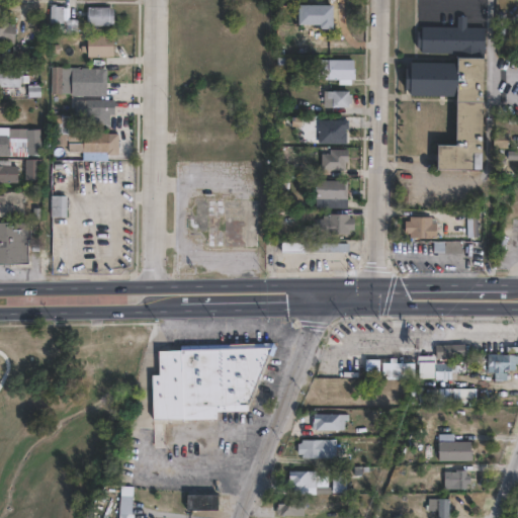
[(62,6),(62,19),(76,19),(76,32),(62,32),(62,23),(49,23),(49,6),(62,6)]
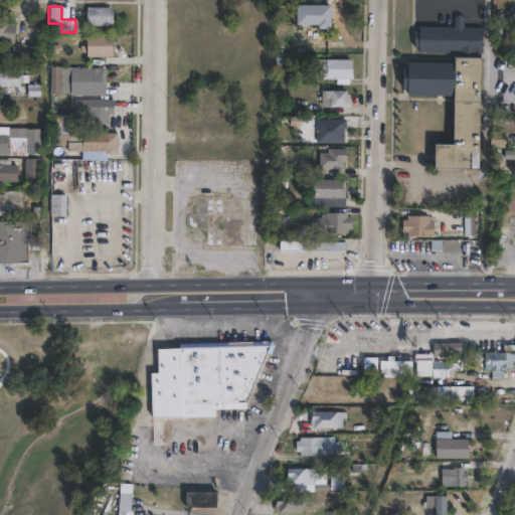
[(108,6),(108,8),(112,8),(112,23),(108,23),(108,25),(86,24),(86,6),(108,6)]
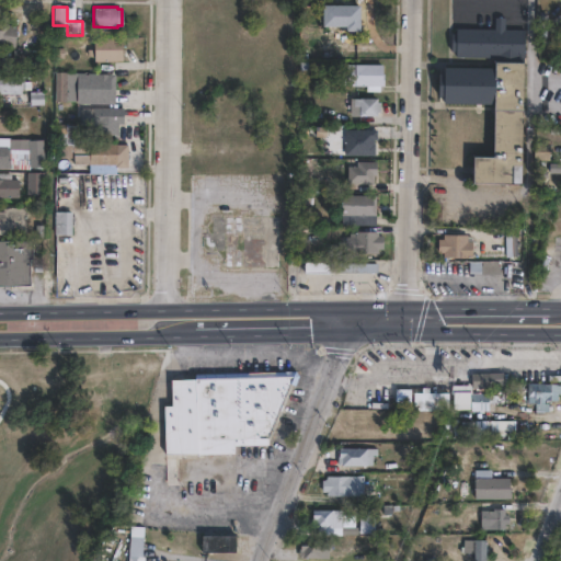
[(358,10),(357,24),(323,24),(323,10),(358,10)]
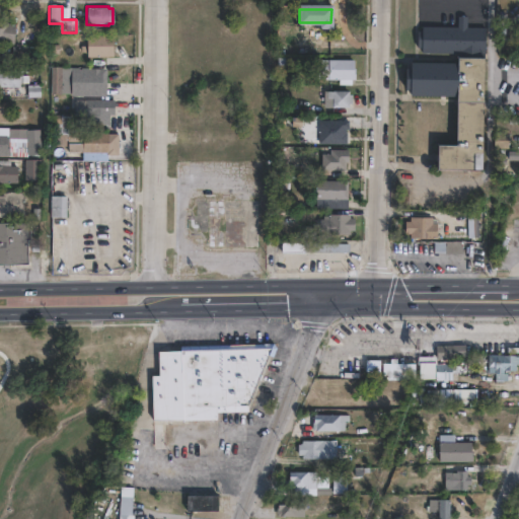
[(466,14),(466,24),(485,25),(485,56),(482,167),(437,167),(438,143),(456,143),(457,95),(412,94),(412,88),(406,88),(406,66),(413,66),(413,60),(455,61),(455,52),(422,51),(422,48),(422,46),(418,46),(418,29),(422,29),(422,23),(456,24),(457,14),(466,14)]
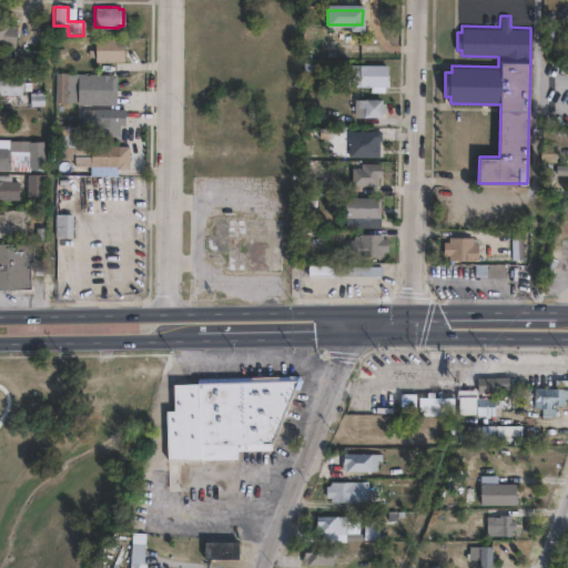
[(0,21),(7,22),(7,29),(14,29),(13,43),(0,42),(0,21)]
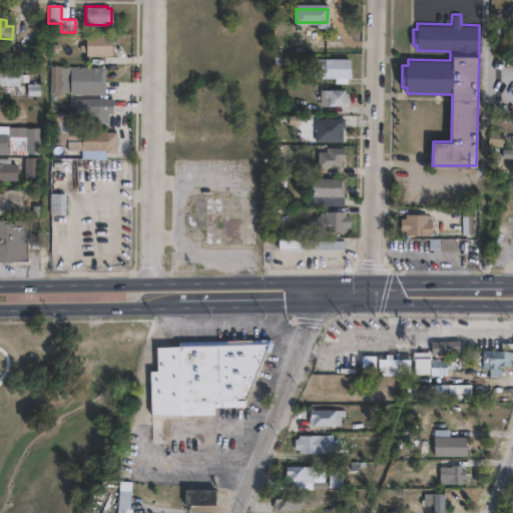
[(111,55),(86,55),(85,35),(111,35),(111,55)]
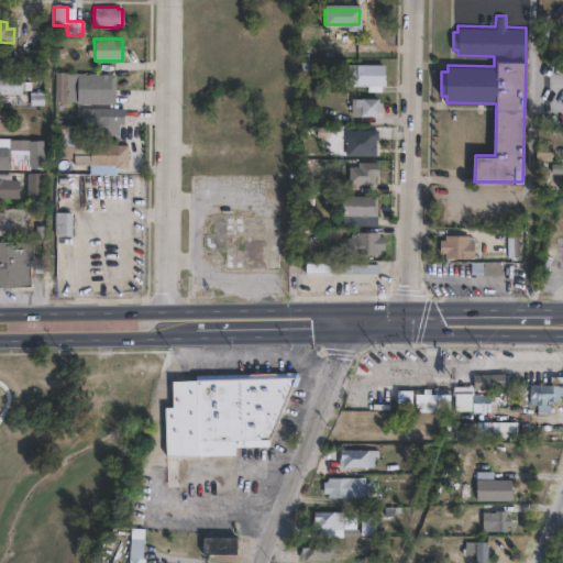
[(382,65),(382,77),(385,77),(384,86),(342,86),(342,69),(346,69),(346,65),(382,65)]
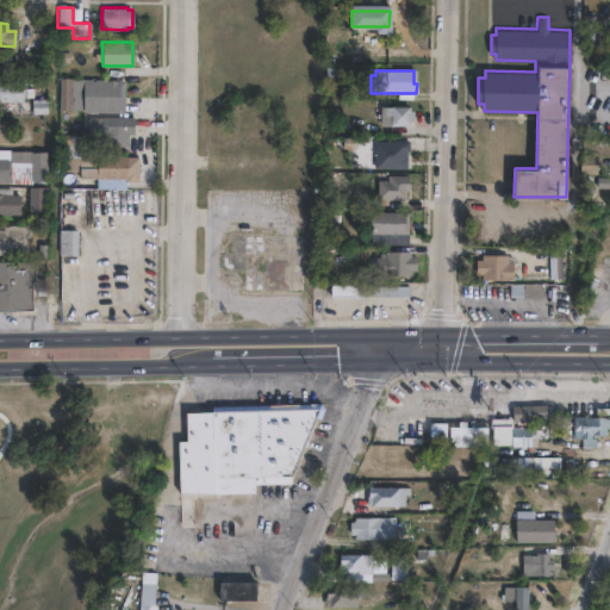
[(124,80),(123,112),(82,112),(82,80),(124,80)]
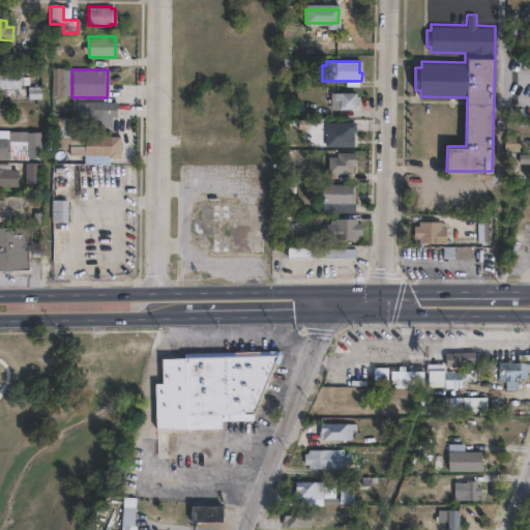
[(0,70),(18,70),(18,75),(21,75),(21,85),(19,85),(19,88),(0,88),(0,70)]
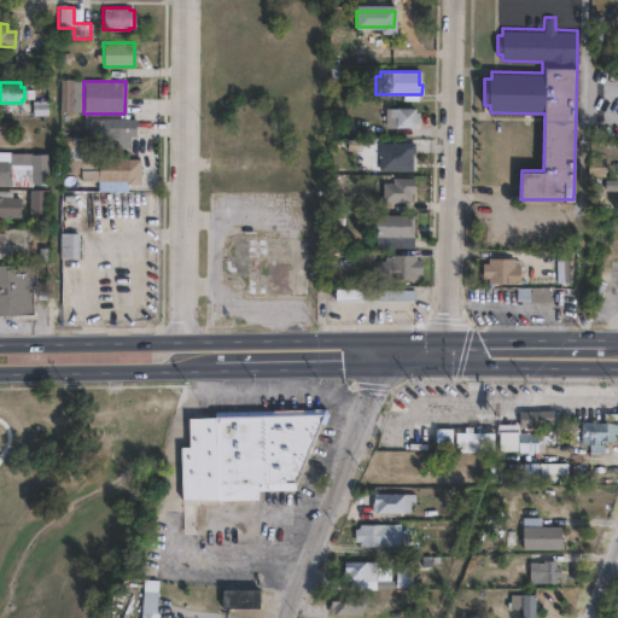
[(417,114),(415,124),(414,124),(413,128),(395,128),(395,117),(388,117),(388,109),(413,109),(413,114),(417,114)]
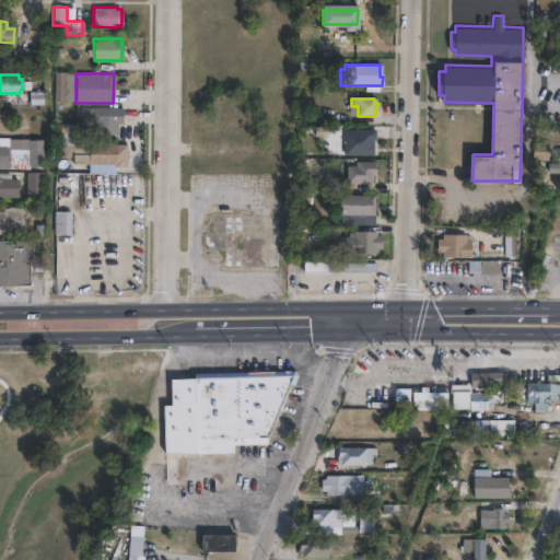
[(121,108),(121,124),(117,124),(117,135),(79,133),(79,107),(121,108)]
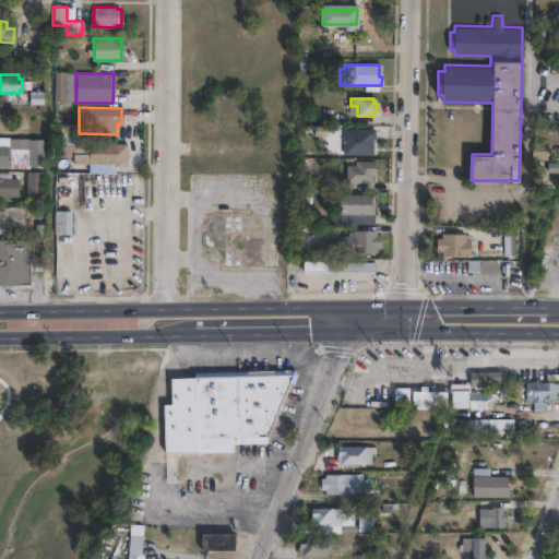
[(0,109),(9,110),(9,130),(0,129),(0,109)]
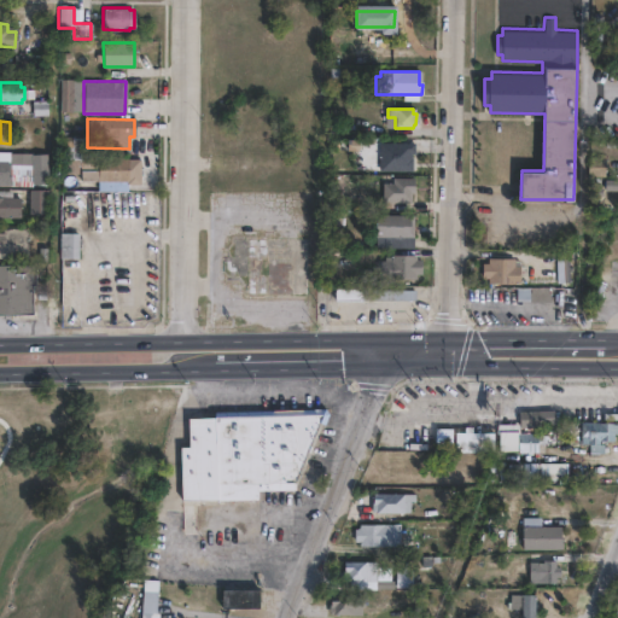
[(412,144),(412,155),(408,153),(408,159),(409,159),(409,172),(375,172),(377,143),(412,144)]
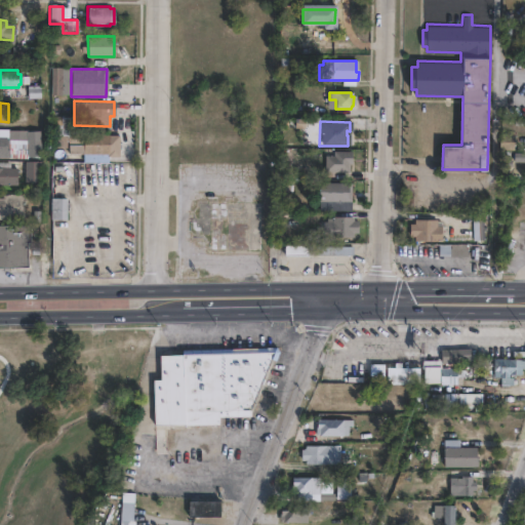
[(69,129),(69,132),(85,132),(85,134),(108,134),(108,138),(113,138),(113,150),(109,150),(109,154),(83,154),(83,144),(68,144),(68,140),(51,140),(51,128),(69,129)]
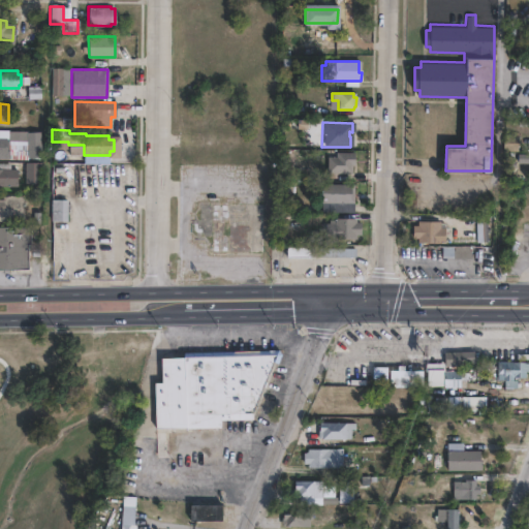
[(26,131),(26,132),(39,132),(39,157),(27,157),(27,159),(0,159),(0,138),(7,138),(7,131),(26,131)]
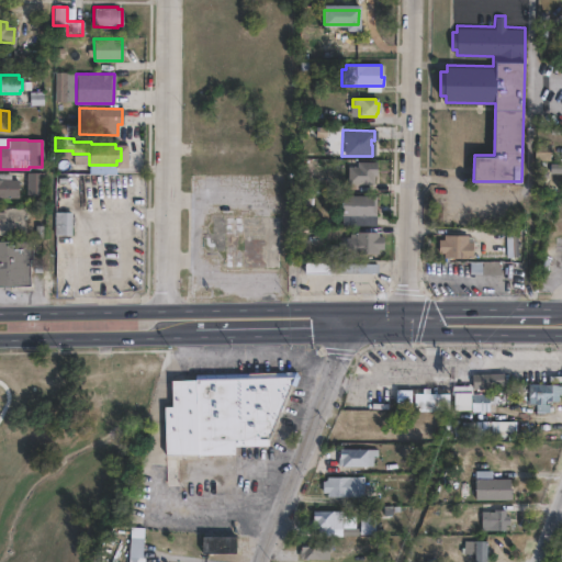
[(542,142),(542,160),(527,160),(528,144),(537,144),(537,142),(542,142)]
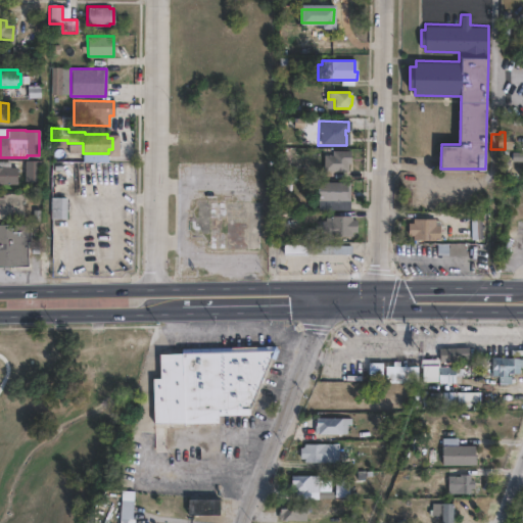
[(348,151),(348,163),(346,163),(346,172),(321,172),(322,155),(330,155),(330,151),(348,151)]
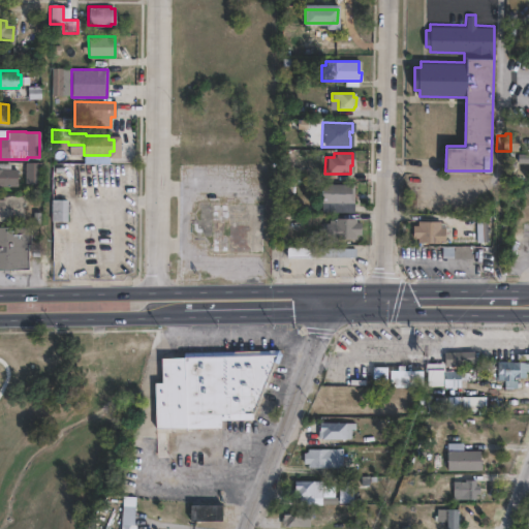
[(40,162),(40,184),(24,183),(24,162),(40,162)]
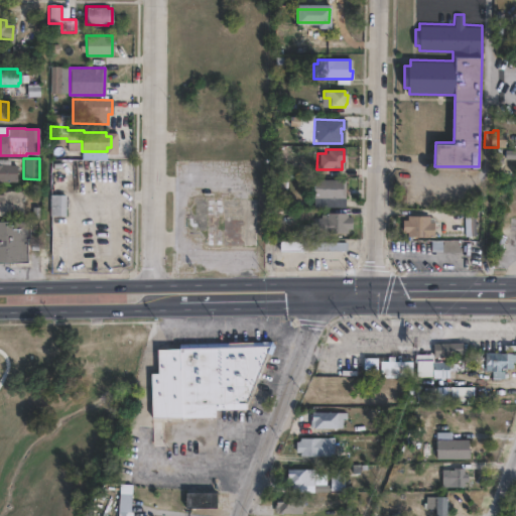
[(0,159),(9,159),(9,165),(16,165),(16,181),(0,181),(0,159)]
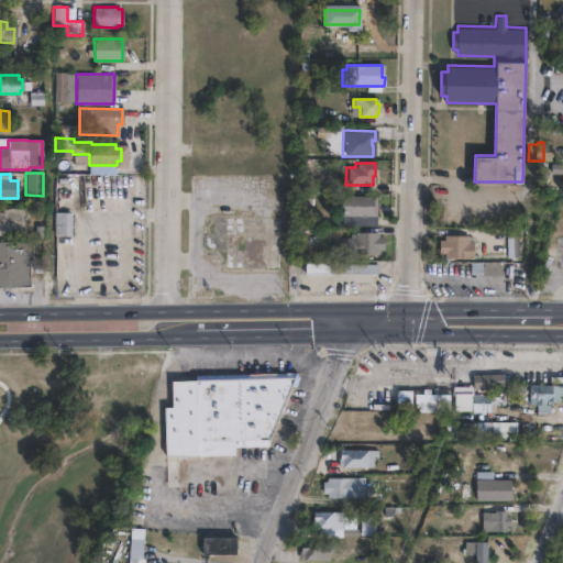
[(375,197),(375,217),(342,216),(342,196),(375,197)]
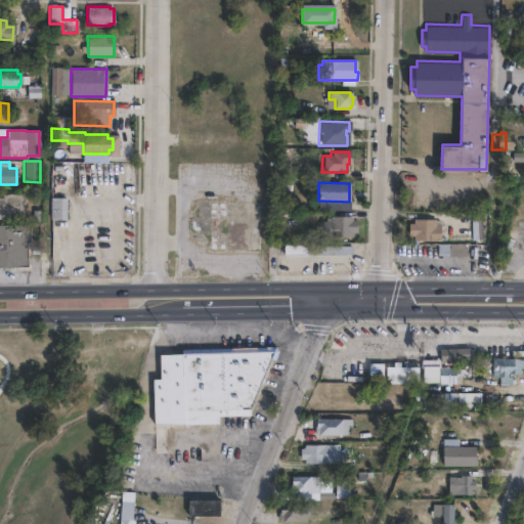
[(24,191),(29,198),(29,216),(7,216),(7,219),(0,218),(0,193),(19,193),(19,191),(24,191)]
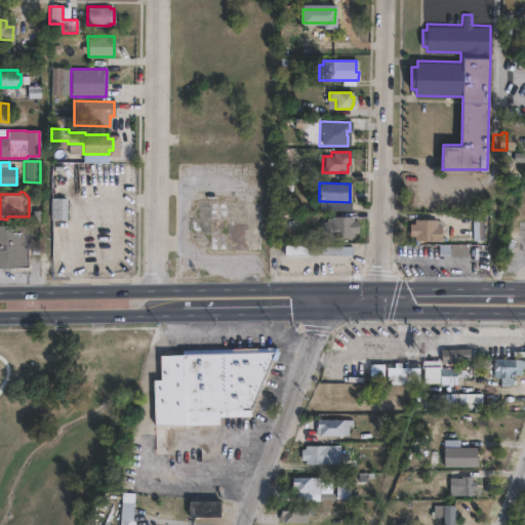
[(66,198),(66,219),(50,219),(49,219),(49,198),(50,198),(66,198)]
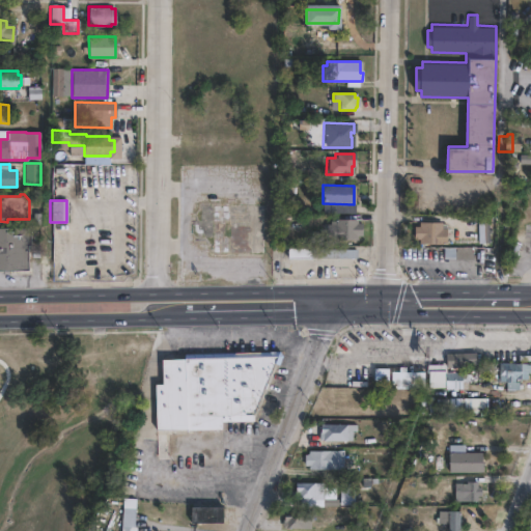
[(356,220),(355,224),(361,224),(361,236),(356,236),(355,241),(337,241),(337,239),(326,238),(326,225),(329,225),(329,222),(333,222),(333,224),(334,224),(334,220),(356,220)]
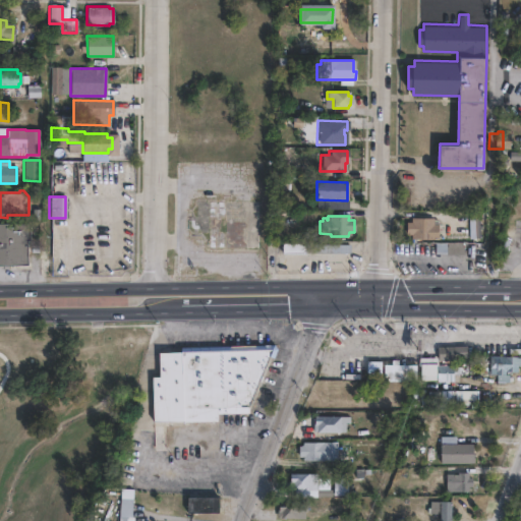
[(472,219),(471,239),(461,239),(462,218),(472,219)]
